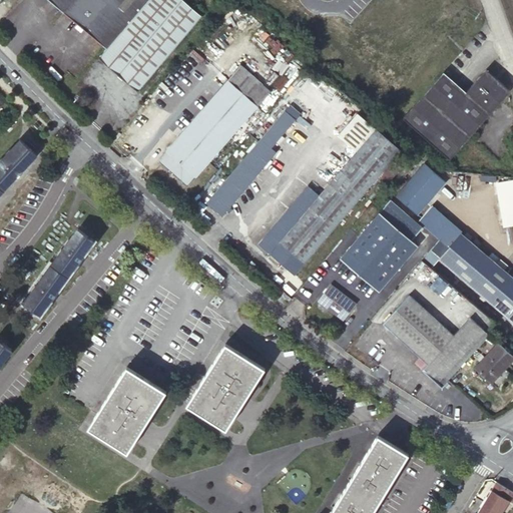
[(99,42),(134,0),(50,0),(74,20),(80,25),(99,42)]
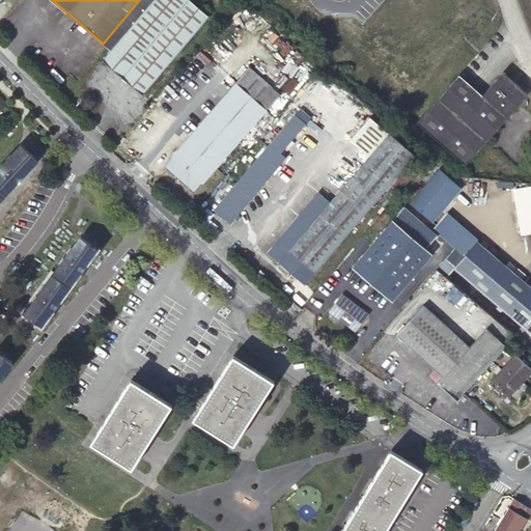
[(194,5),(188,0),(139,0),(103,44),(108,48),(102,57),(141,91),(206,16),(200,10),(194,5)]
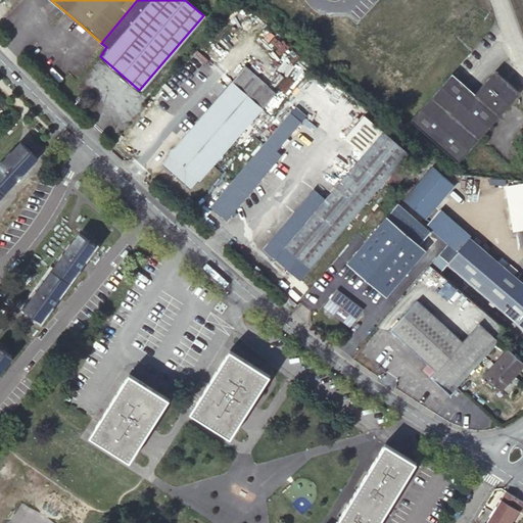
[(191,5),(197,10),(200,6),(194,1),(191,5)]
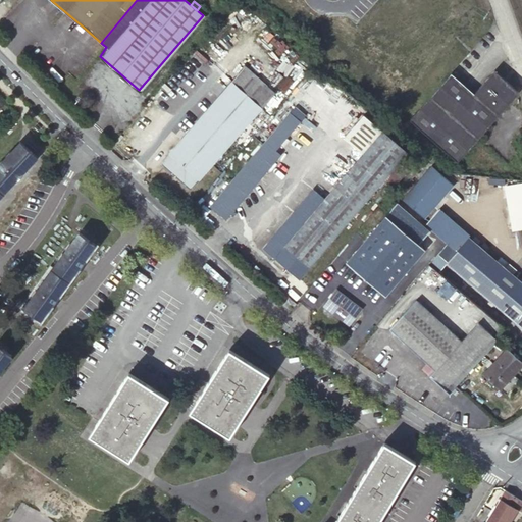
[(77,31),(82,25),(75,20),(71,24),(77,31)]
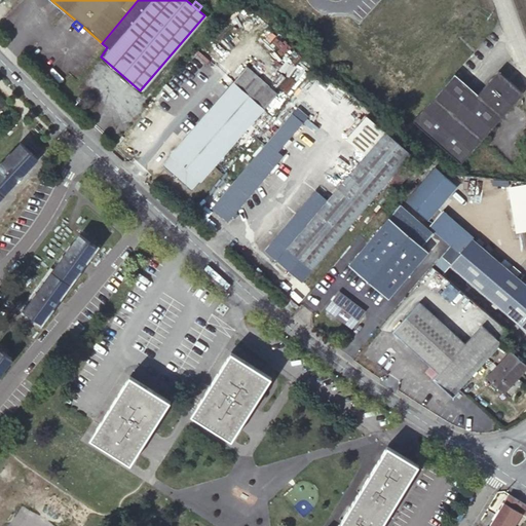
[(160,164),(192,191),(278,94),(247,66),(160,164)]
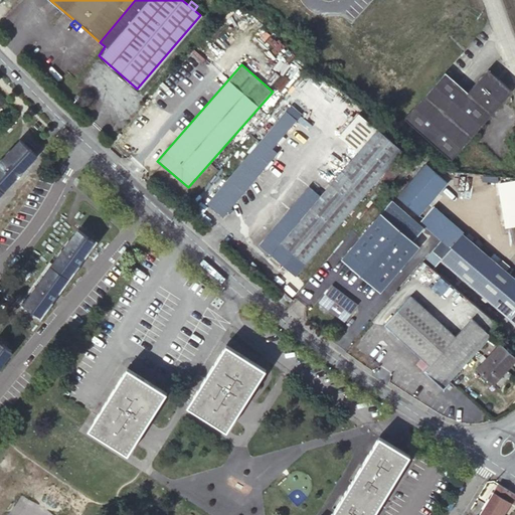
[(446,72),(404,119),(451,160),(512,91),(488,69),(468,93),(446,72)]
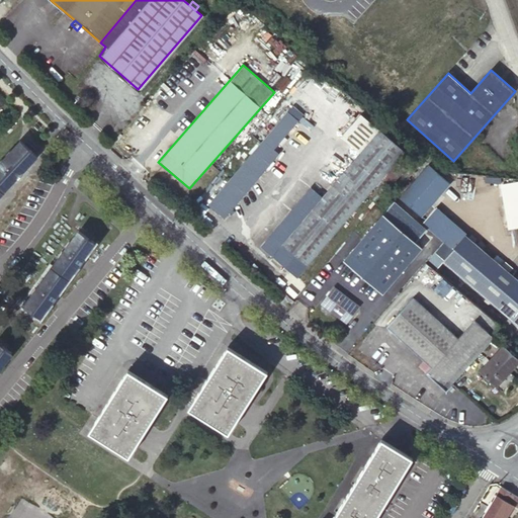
[(278,154),(273,150),(303,114),(292,106),(208,204),(224,219),(229,212),(232,214),(234,211),(232,209),(278,154)]
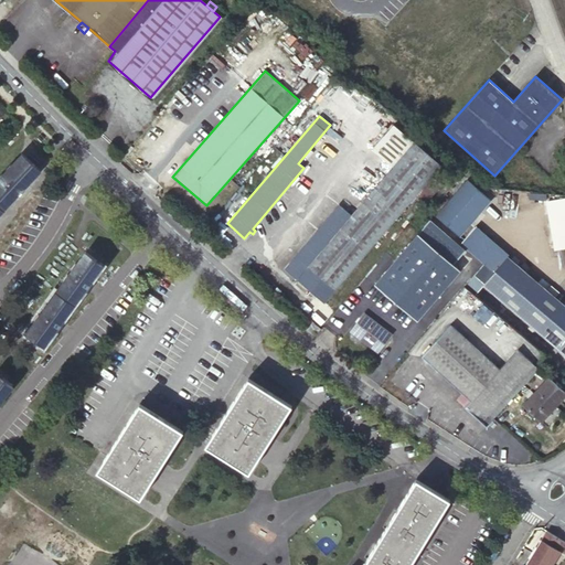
[(372,149),(392,167),(351,214),(296,279),(324,302),(441,164),(394,124),(372,149)]
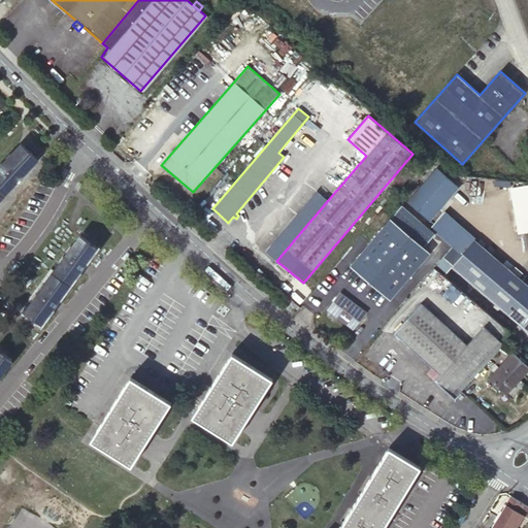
[(23,177),(38,162),(23,146),(0,168),(0,200),(18,184),(19,185),(24,179),(23,177)]
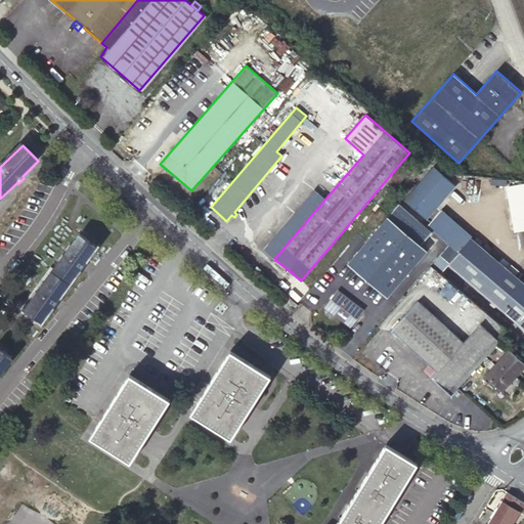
[(403,202),(426,222),(456,187),(433,168),(403,202)]
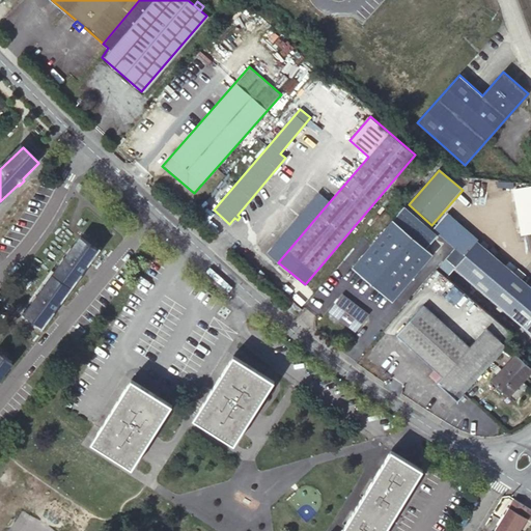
[(526,236),(530,235),(530,188),(518,191),(526,236)]
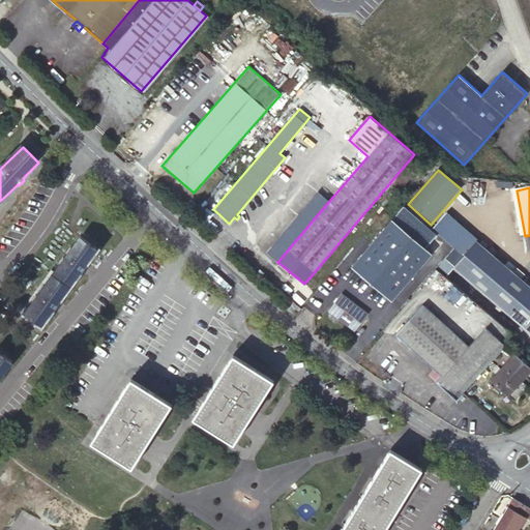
[(329,201),(319,192),(267,253),(277,262),(329,201)]
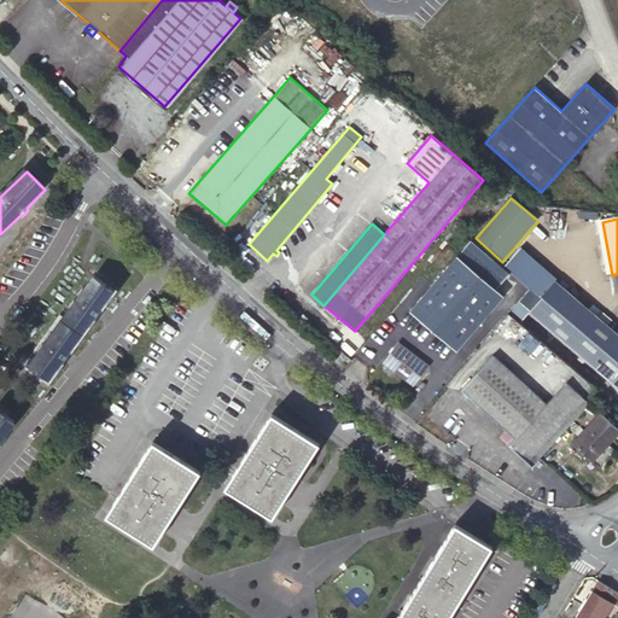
[(509,273),(470,240),(456,256),(496,289),(509,273)]
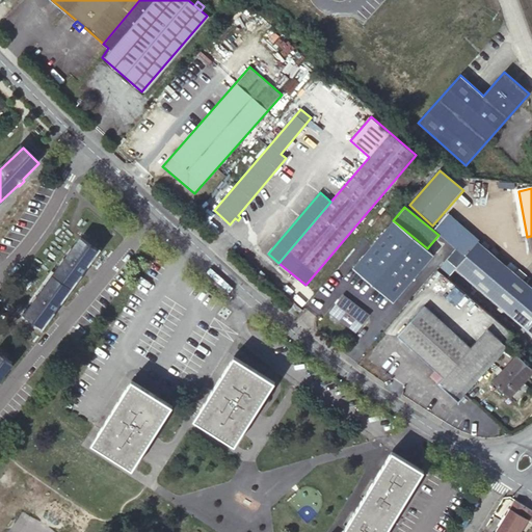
[(427,248),(393,220),(352,268),(393,302),(433,255),(427,248)]
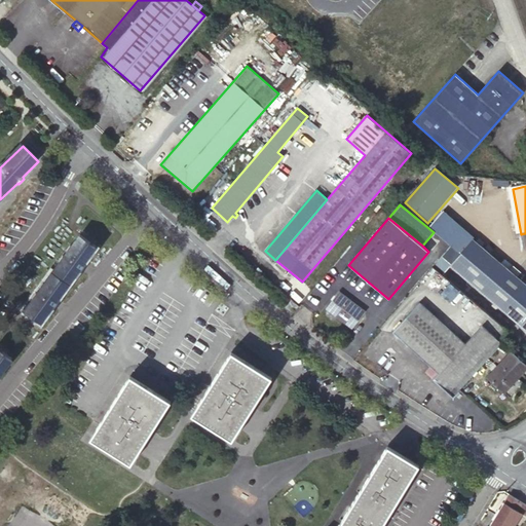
[(84,263),(97,248),(80,234),(24,308),(40,322),(52,305),(53,305),(59,299),(58,299),(80,269),(81,269),(86,264),(84,263)]
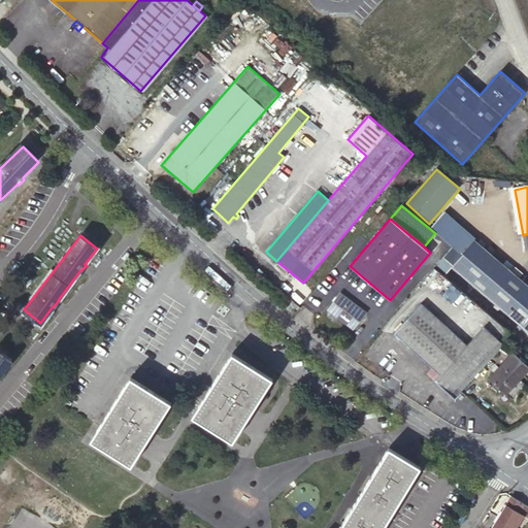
[(504,265),(475,240),(453,266),(482,292),(504,265)]
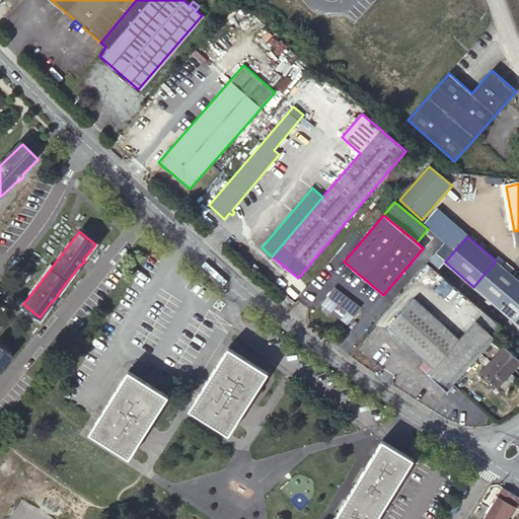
[(518,311),(518,280),(496,261),(473,287),(512,319),(518,311)]
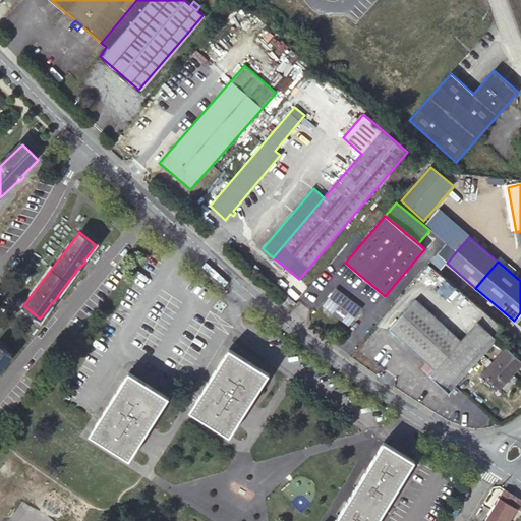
[(360,308),(335,289),(324,304),(348,324),(360,308)]
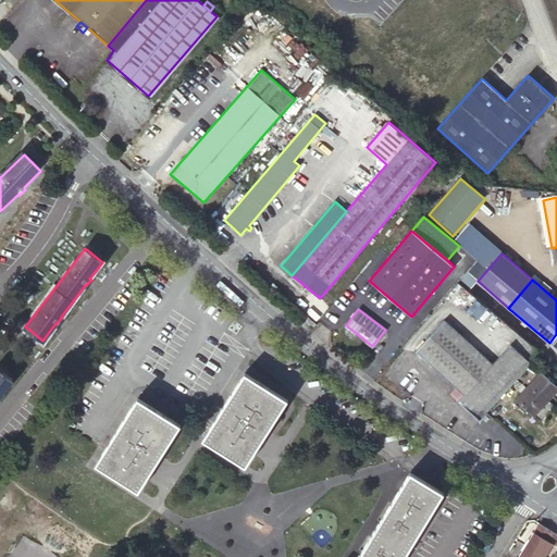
[(320,319),(312,311),(309,314),(307,317),(316,324),(320,319)]
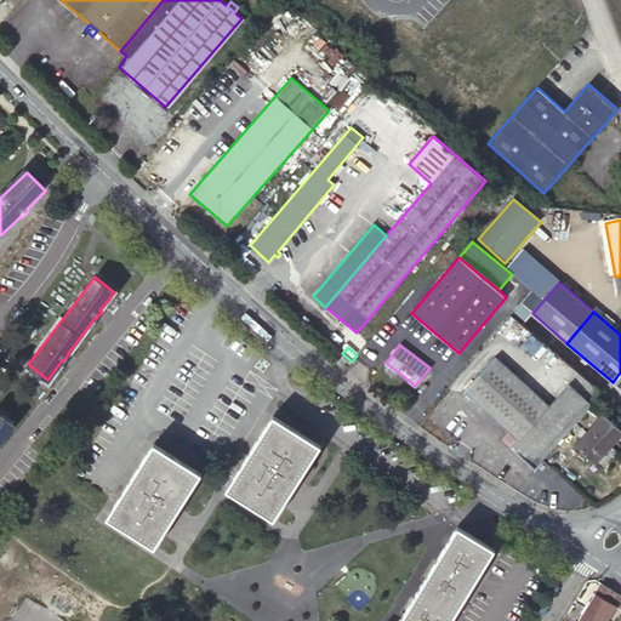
[(352,362),(342,353),(339,358),(335,362),(343,370),(352,362)]
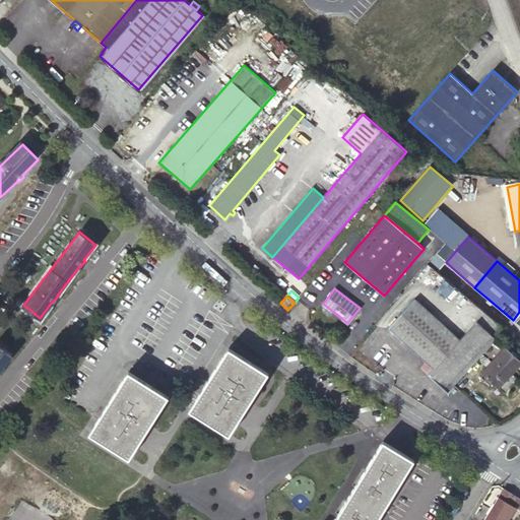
[(414,299),(388,327),(434,369),(429,374),(448,392),(496,339),(476,322),(460,340),(414,299)]
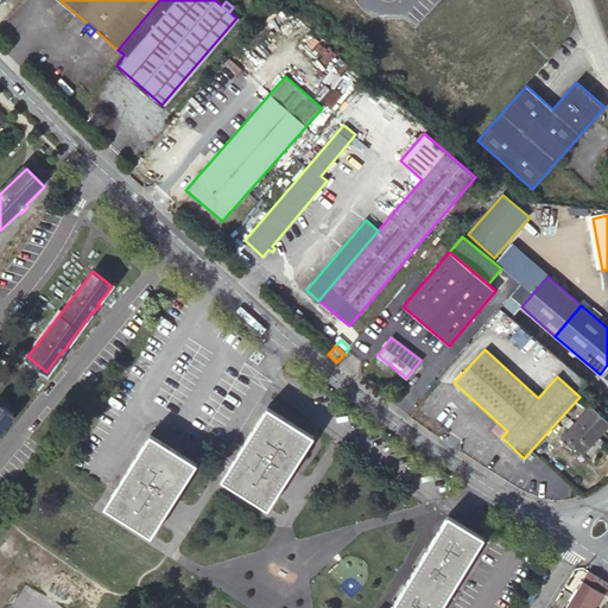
[(0,432),(14,415),(0,404),(0,432)]
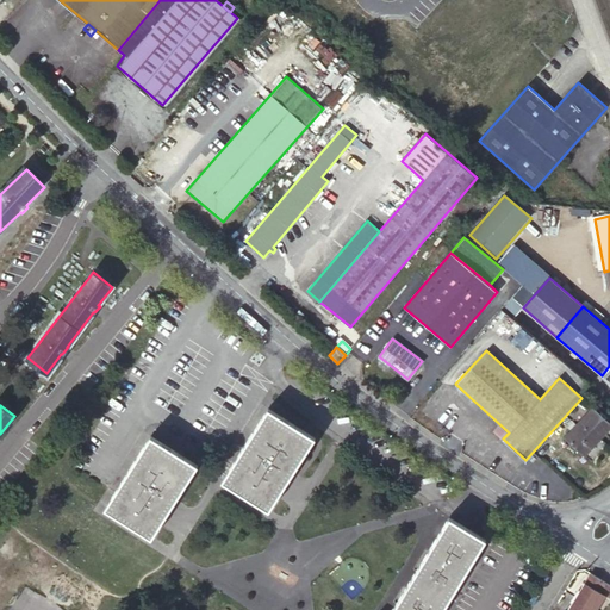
[(268,408),(223,480),(269,509),(313,437),(268,408)]
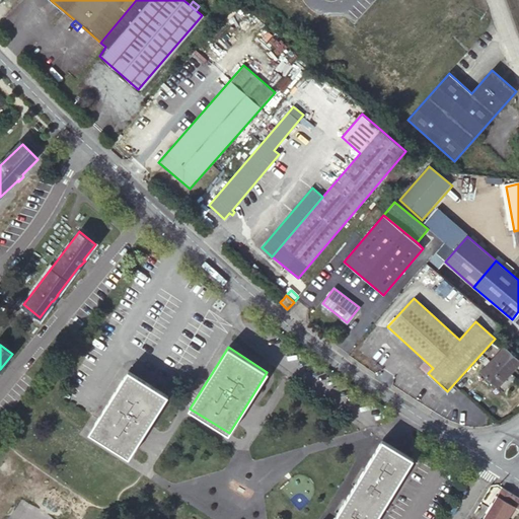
[(518,360),(504,347),(480,372),(497,386),(518,362),(518,360)]
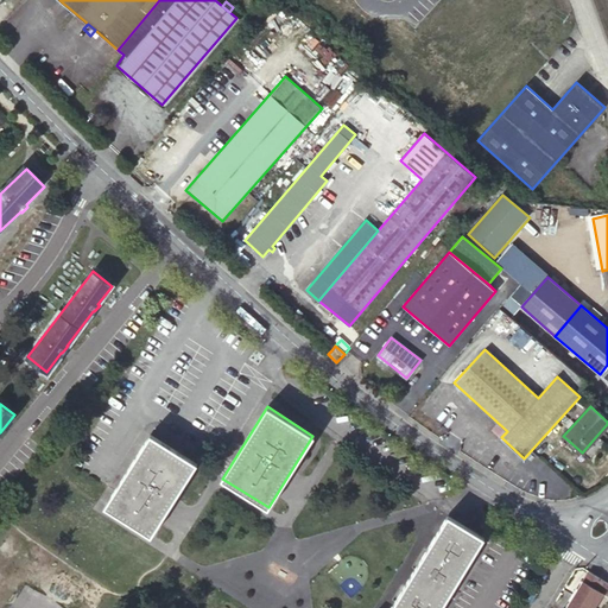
[(150,435),(105,506),(151,536),(196,463),(150,435)]
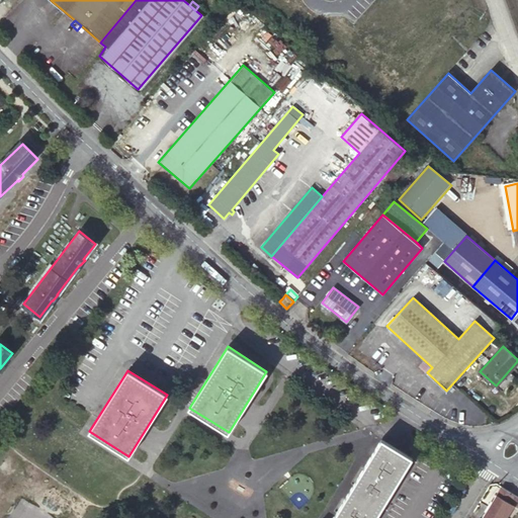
[(374,517),(412,457),(381,439),(333,517),(374,517)]
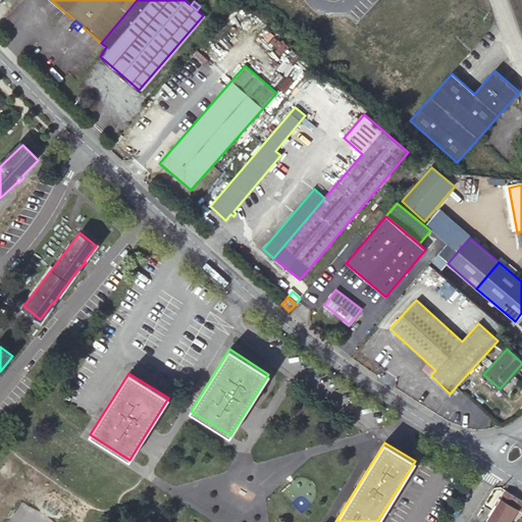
[(521,511),(521,501),(505,490),(492,511),(510,521),(518,509),(521,512),(521,511)]
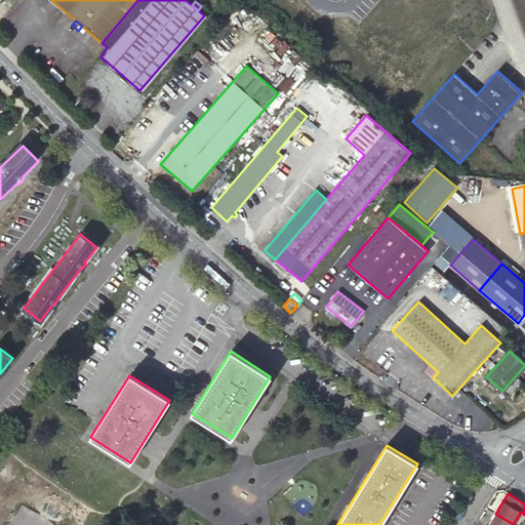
[(513,524),(495,514),(488,524),(513,524)]
